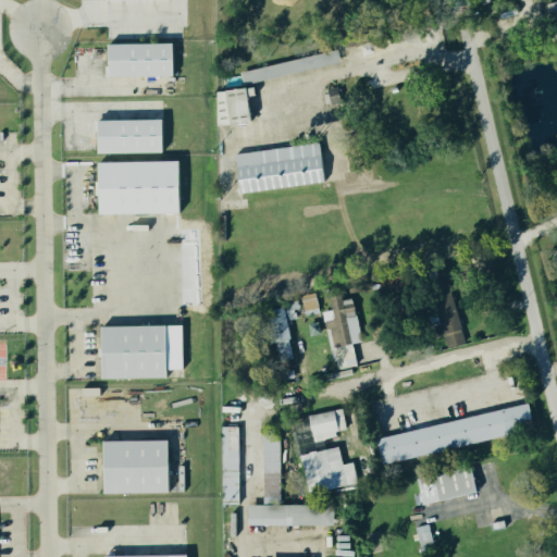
[(556,0),(547,2),(549,11),(556,9),(556,0)]
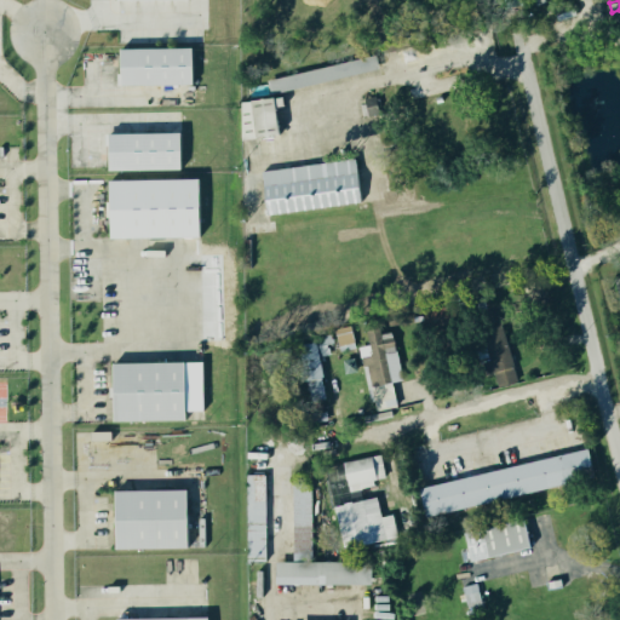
[(190,46),(119,47),(119,85),(190,84),(190,46)]
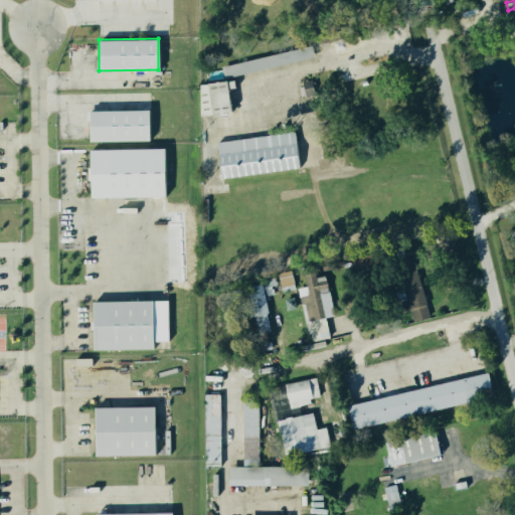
[(311,44),(220,65),(223,76),(313,56),(311,44)]
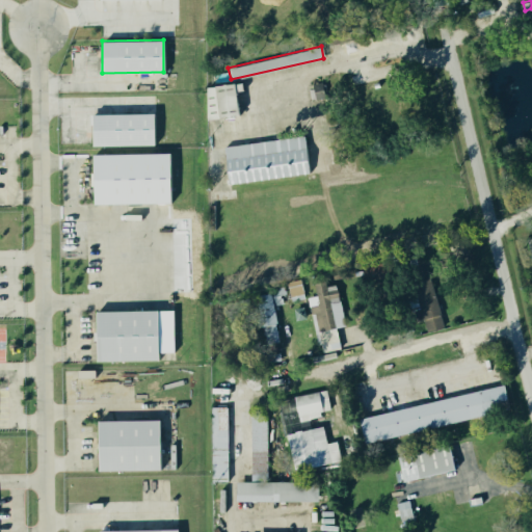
[(316,99),(324,97),(322,82),(313,83),(316,99)]
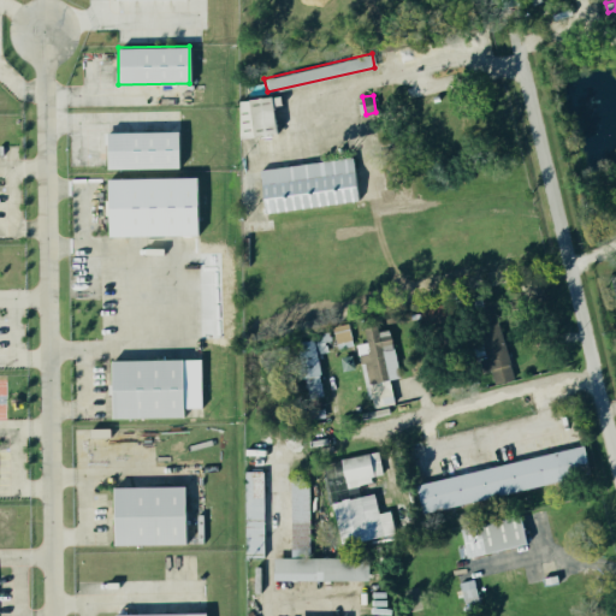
[(178,130),(106,132),(106,170),(178,167),(178,130)]
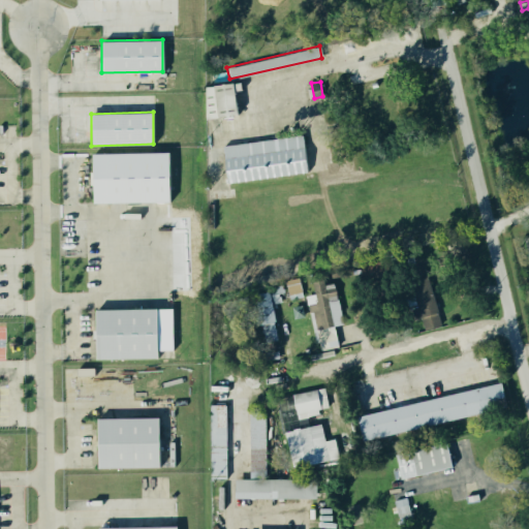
[(223,146),(227,183),(308,172),(303,135),(223,146)]
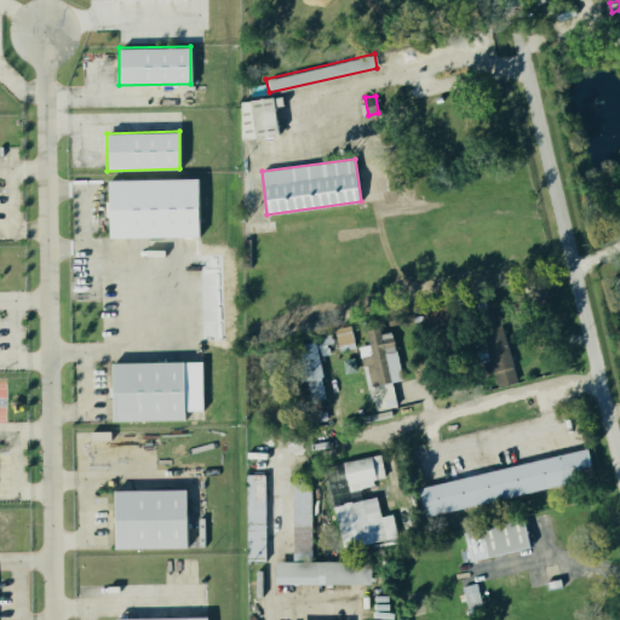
[(197,177),(110,178),(110,236),(199,235),(197,177)]
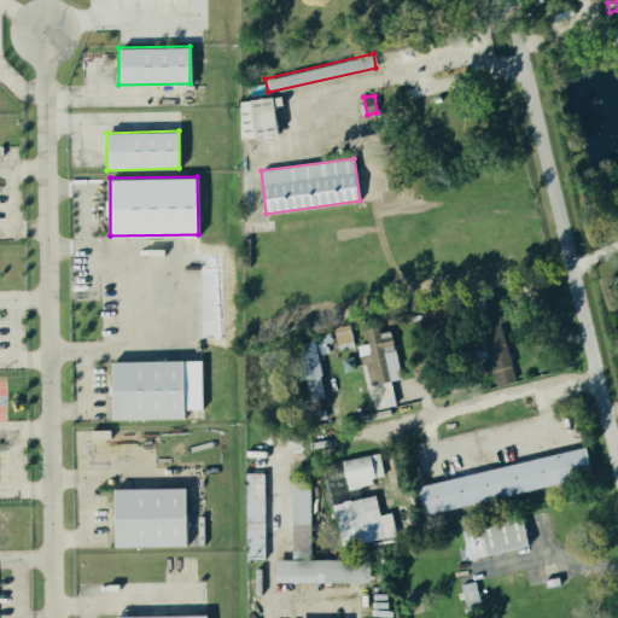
[(459,319),(456,304),(431,308),(433,322),(459,319)]
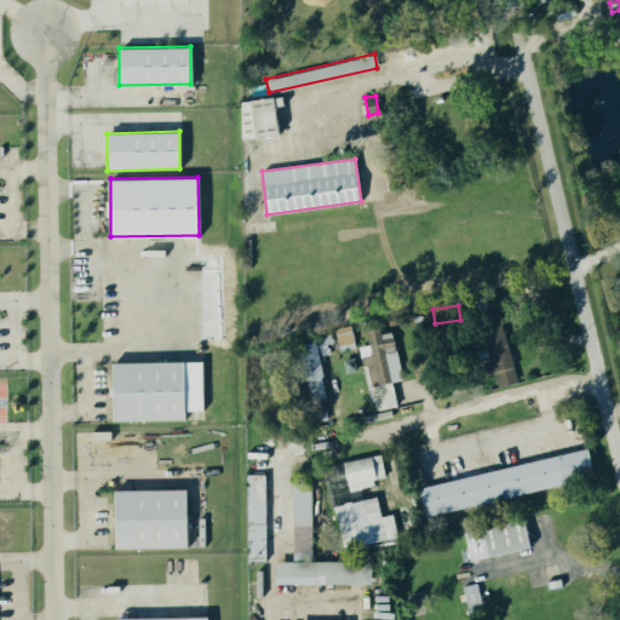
[(498,386),(518,380),(500,316),(478,322),(487,354),(481,356),(486,373),(494,372),(498,386)]
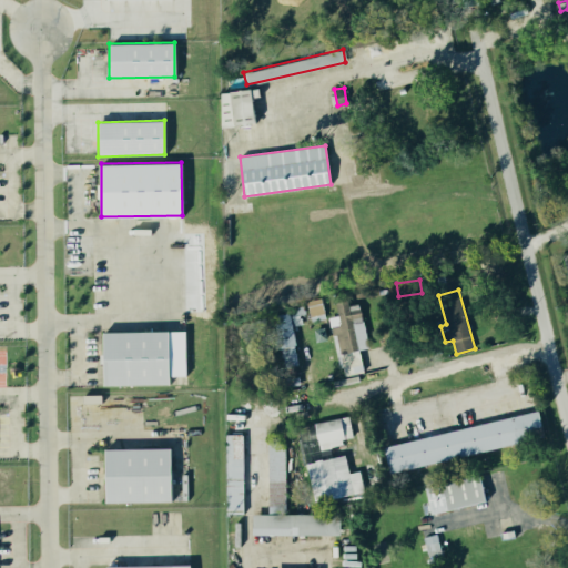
[(324,318),(322,298),(307,300),(310,321),(324,318)]
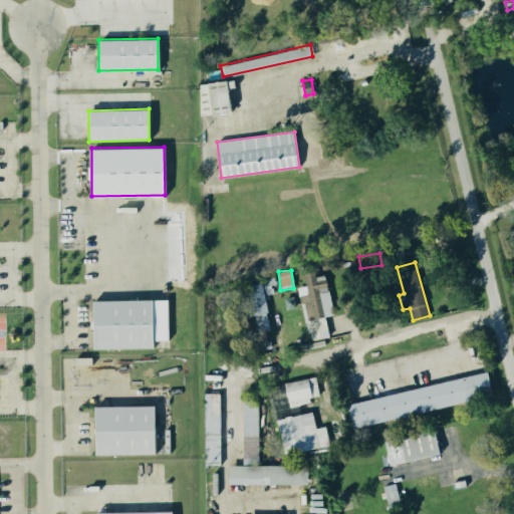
[(329,336),(325,316),(333,314),(326,274),(316,276),(315,271),(304,273),(306,285),(300,286),(310,340),(329,336)]
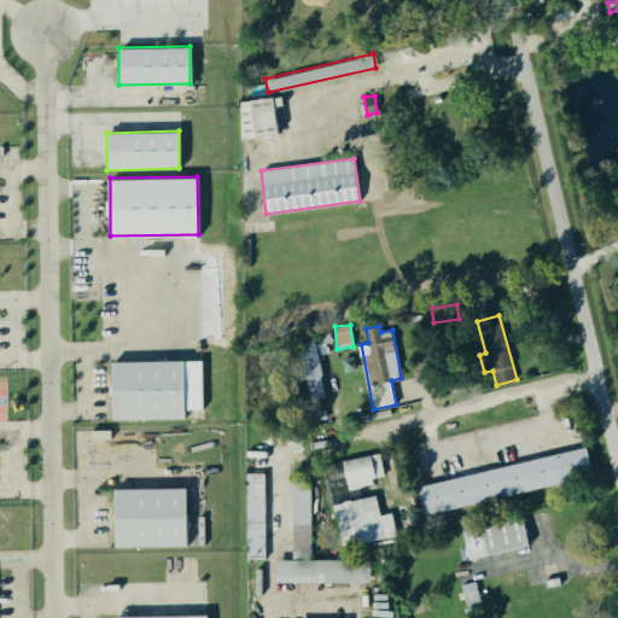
[(318,355),(334,353),(332,336),(295,342),(301,380),(307,379),(309,398),(325,396),(318,355)]
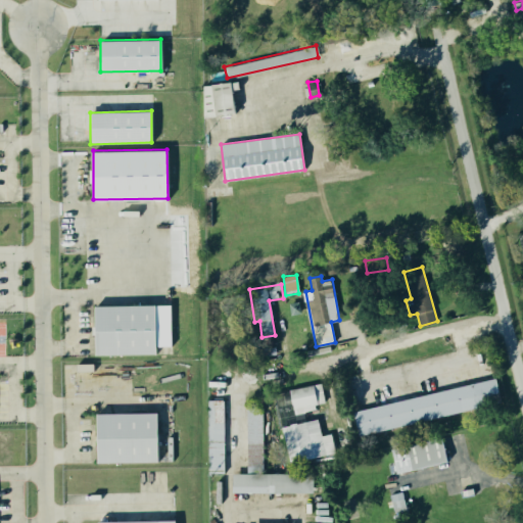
[(291,315),(301,313),(299,301),(289,303),(291,315)]
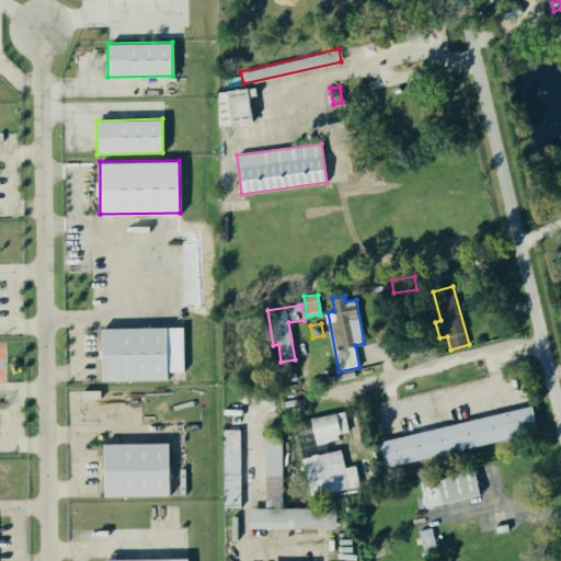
[(167,327),(102,328),(103,380),(168,379),(167,327)]
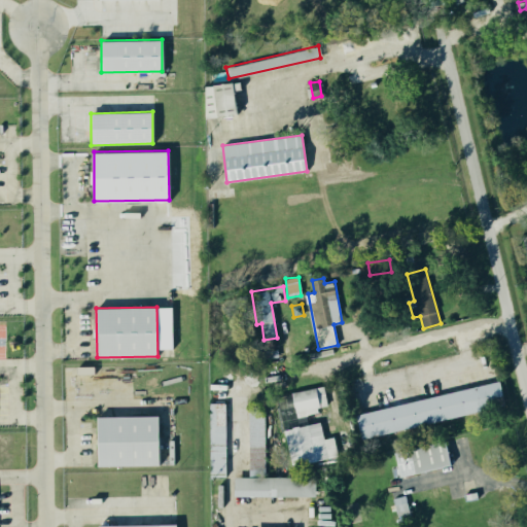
[(499,381),(356,414),(361,438),(505,405),(499,381)]
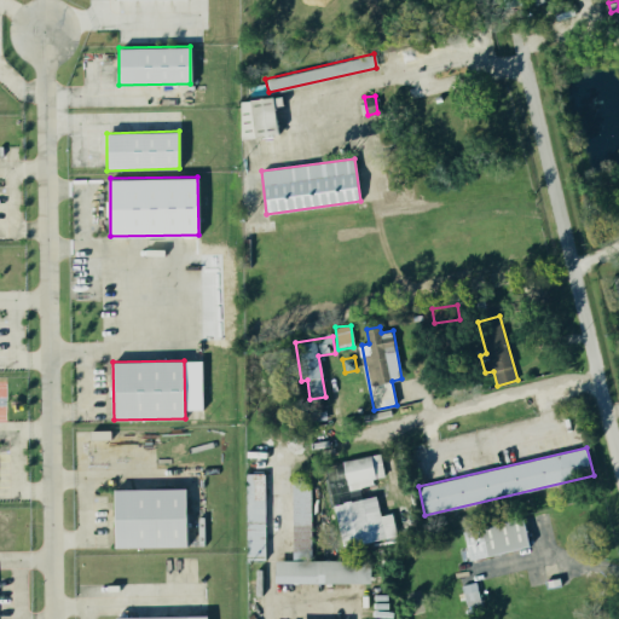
[(374,485),(374,478),(383,476),(381,455),(345,460),(348,489),(374,485)]
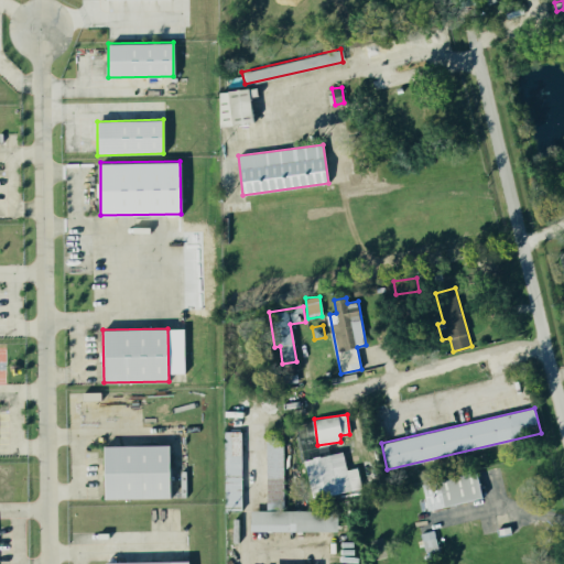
[(240,431),(224,431),(224,510),(241,510),(240,431)]
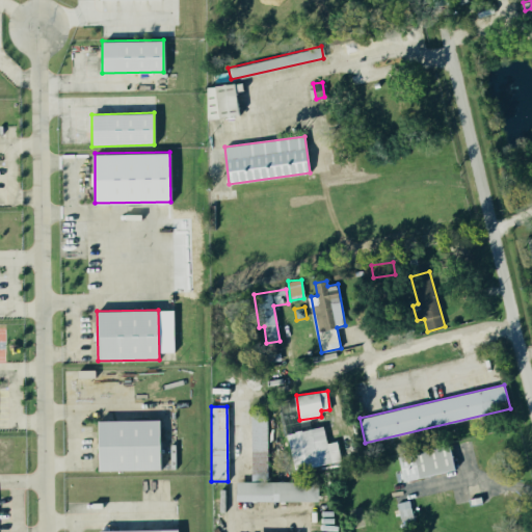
[(237,501),(319,501),(319,481),(267,481),(267,415),(251,415),(251,482),(237,482),(237,501)]
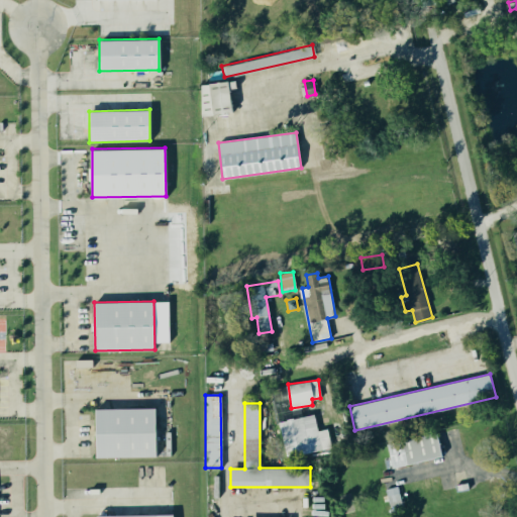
[(156,408),(96,408),(96,456),(156,456),(156,408)]
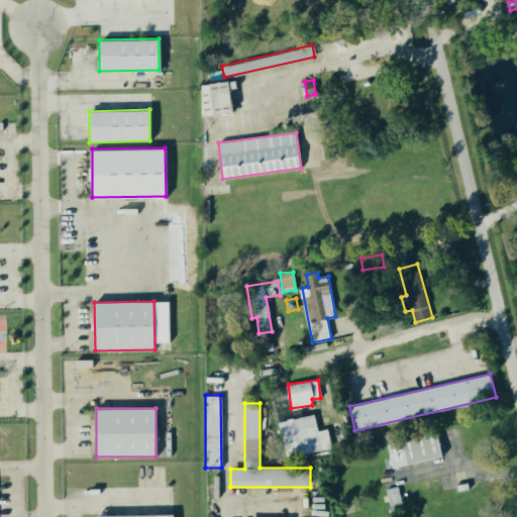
[(327,428),(317,430),(314,414),(279,421),(287,457),(331,447),(327,428)]
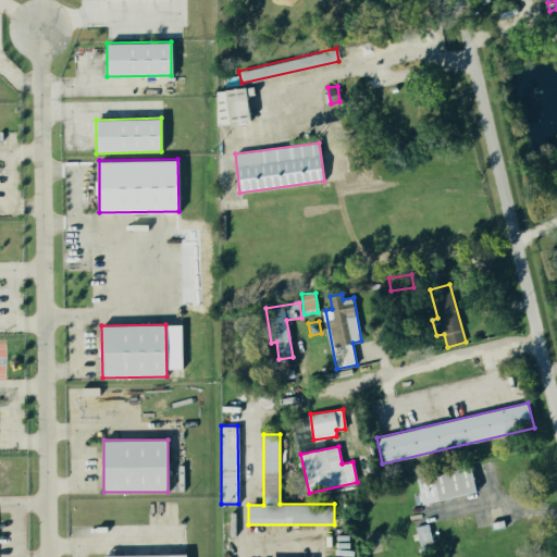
[(475,491),(422,503),(416,477),(469,465),(475,491)]
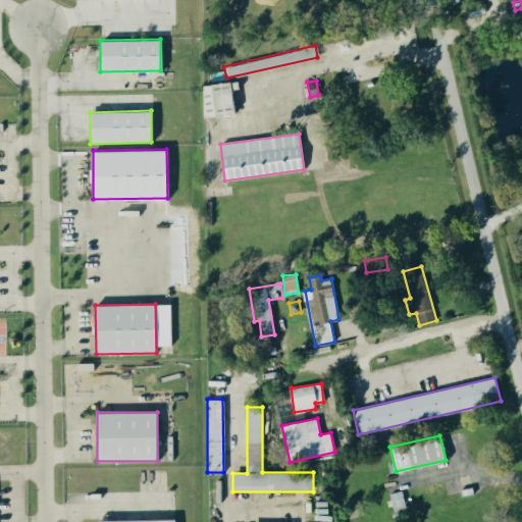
[(406,509),(401,490),(389,493),(394,512),(406,509)]
